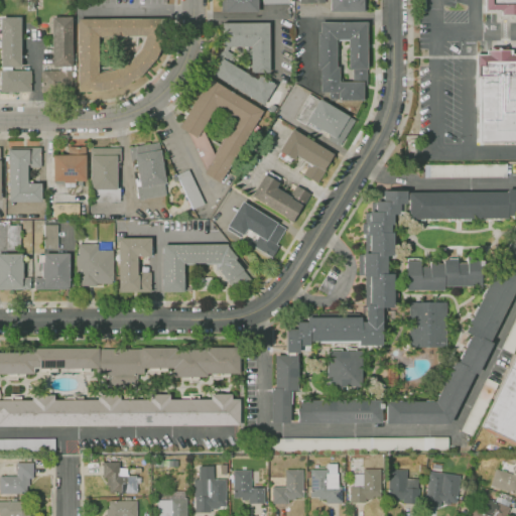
[(223,0),(224,14),(258,12),(256,0),(223,0)]
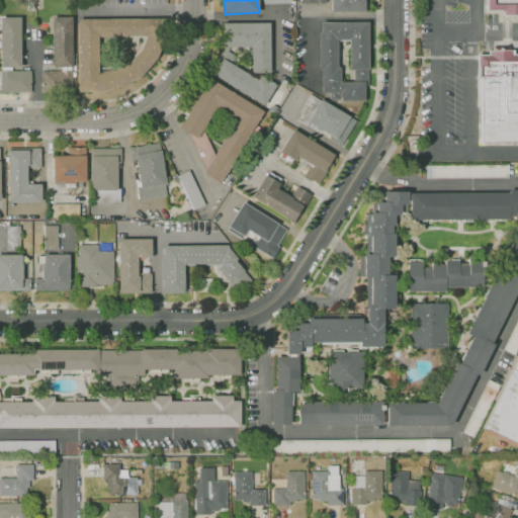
[(333,0),(334,9),(367,7),(366,0),(333,0)]
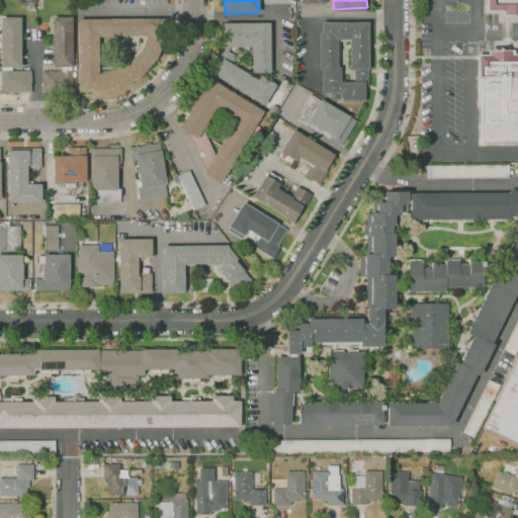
[(517,0),(517,15),(502,15),(502,11),(484,11),(484,0),(517,0)]
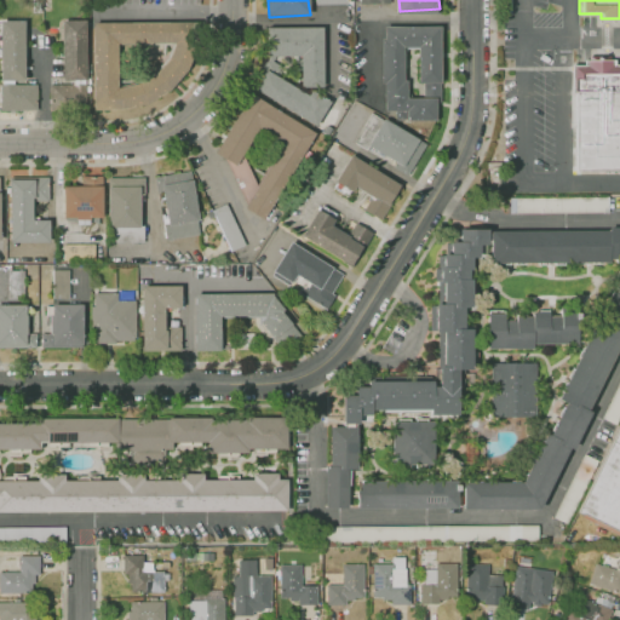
[(85,17),(62,18),(64,79),(86,78),(85,17)]
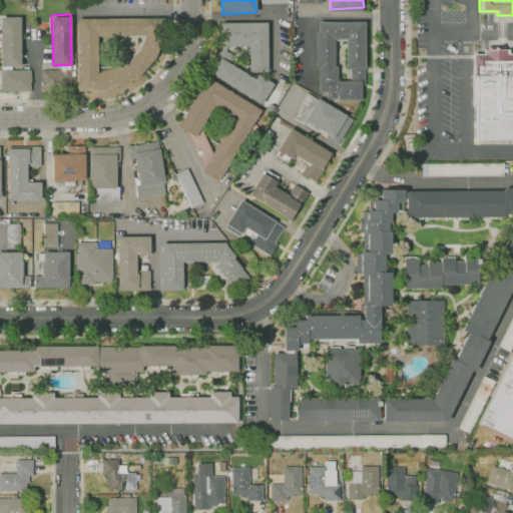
[(21,16),(22,64),(1,65),(1,16),(21,16)]
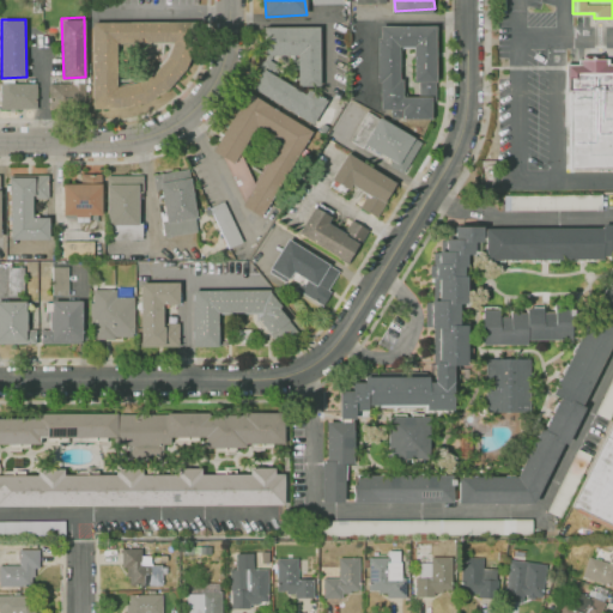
[(95,25),(193,25),(193,55),(158,95),(131,107),(95,107),(95,25)]
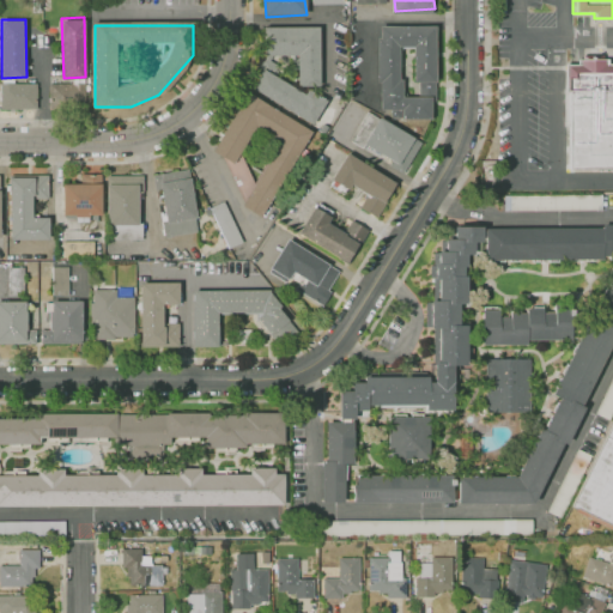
[(437,82),(435,25),(376,28),(378,107),(399,107),(399,119),(435,117),(435,95),(402,96),(402,83),(396,83),(395,43),(417,42),(418,82),(437,82)]
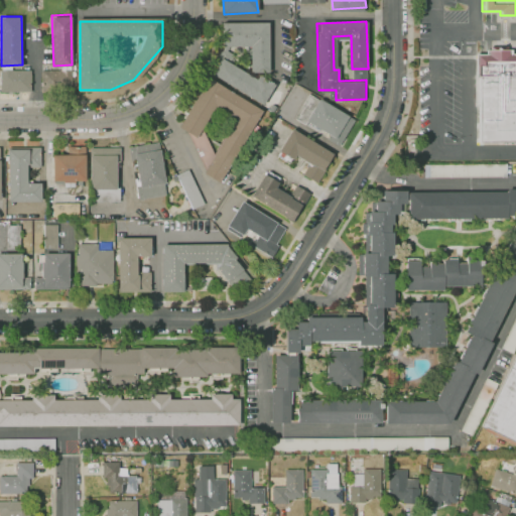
[(223,24),(267,22),(269,72),(249,72),(249,46),(224,47),(223,24)]
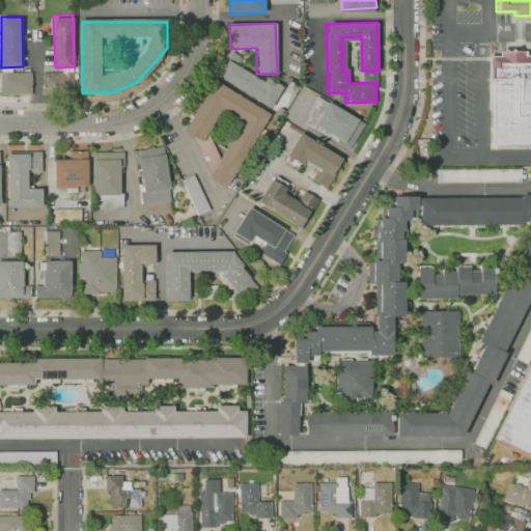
[(491,55),(530,54),(530,146),(492,147),(491,55)]
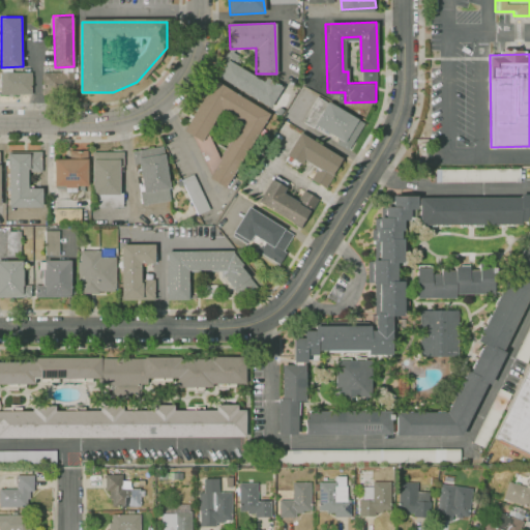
[(218,76),(270,106),(283,86),(267,77),(264,83),(227,61),(218,76)]
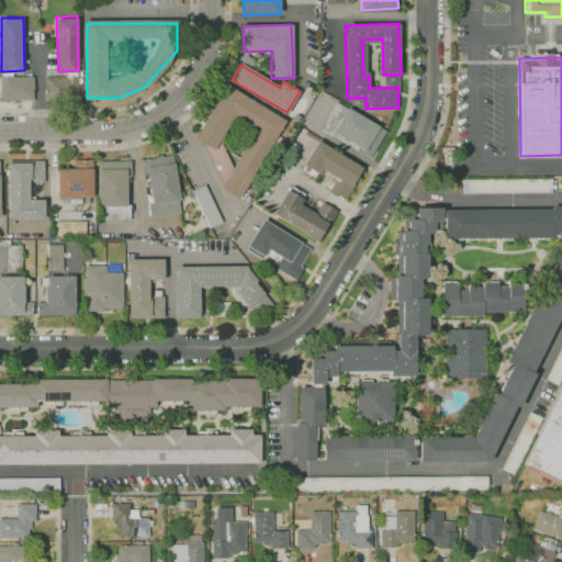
[(46,76),(67,76),(67,99),(47,99),(46,76)]
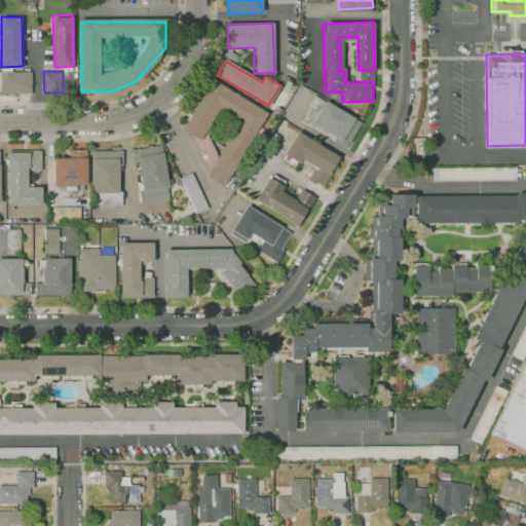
[(0,73),(30,72),(31,92),(1,94),(0,73)]
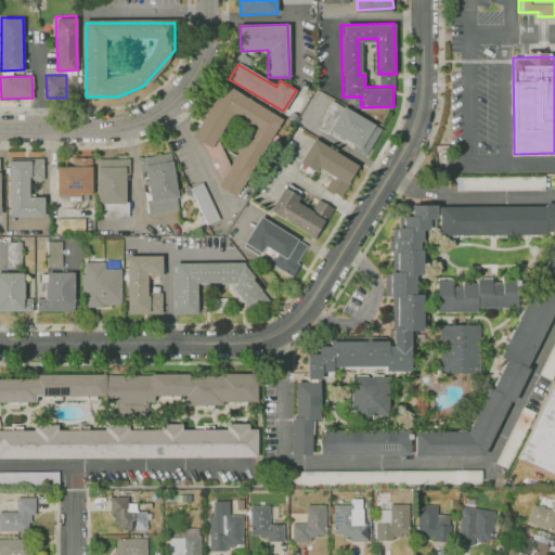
[(195,134),(223,85),(283,118),(239,195),(221,185),(195,134)]
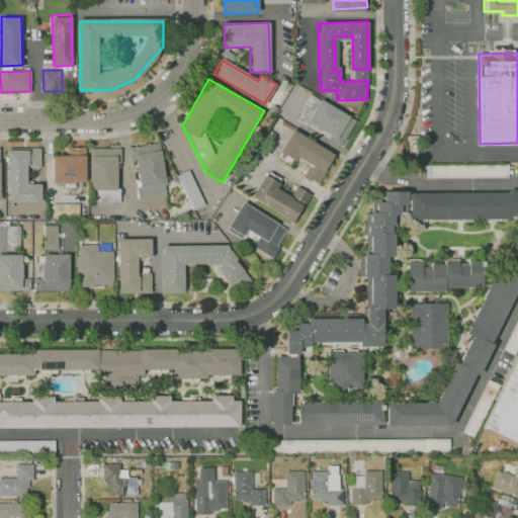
[(313,93),(352,116),(338,140),(299,116),(313,93)]
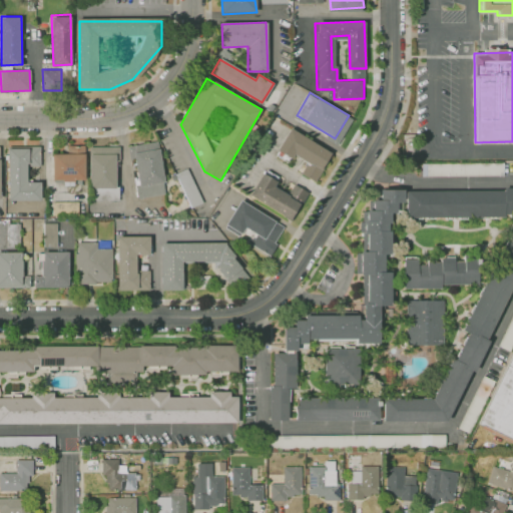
[(277,154),(290,130),(328,153),(313,179),(303,173),(308,164),(294,156),(290,162),(277,154)]
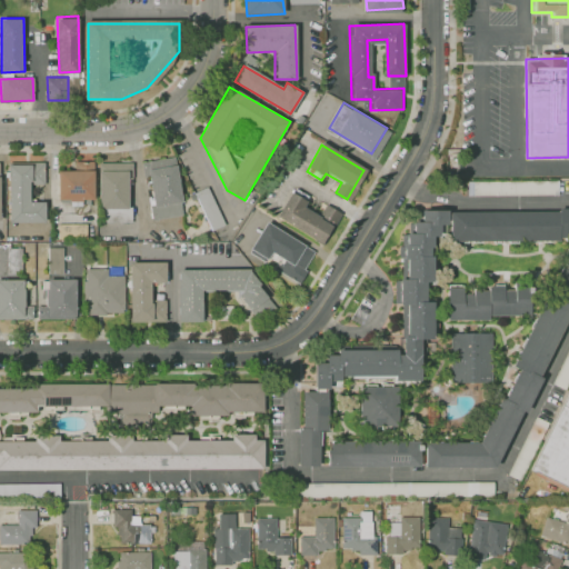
[(141,160),(155,220),(185,213),(171,153),(141,160)]
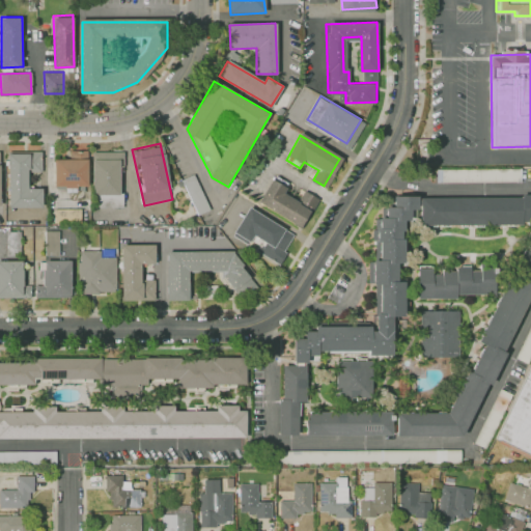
[(45,154),(14,154),(14,206),(43,206),(43,191),(36,191),(36,177),(46,177),(45,154)]
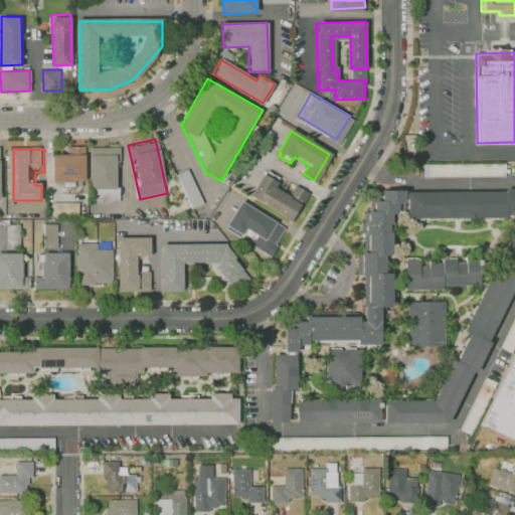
[(54,152),(83,152),(83,181),(54,181),(54,152)]
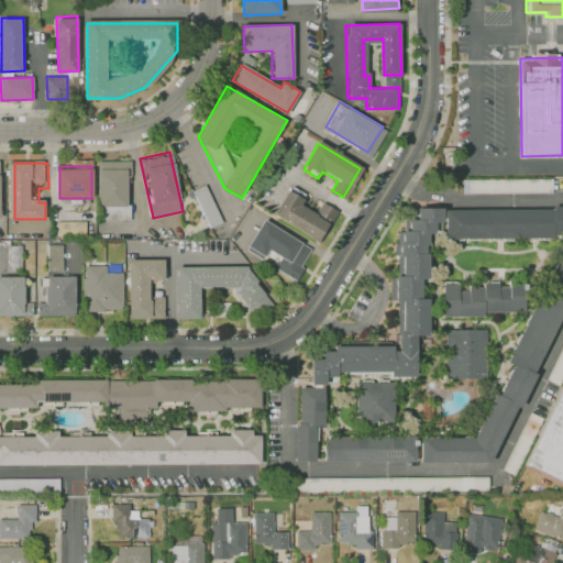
[(102,170),(102,208),(128,208),(127,170),(102,170)]
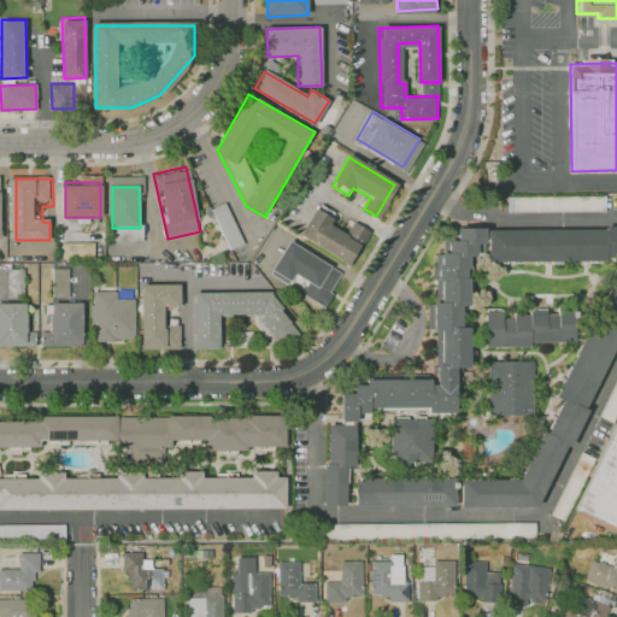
[(506,198),(506,212),(604,210),(604,195),(506,198)]
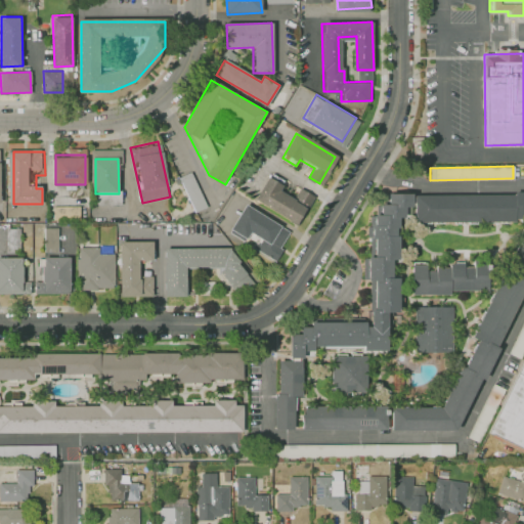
[(179,177),(198,217),(211,212),(192,172),(179,177)]
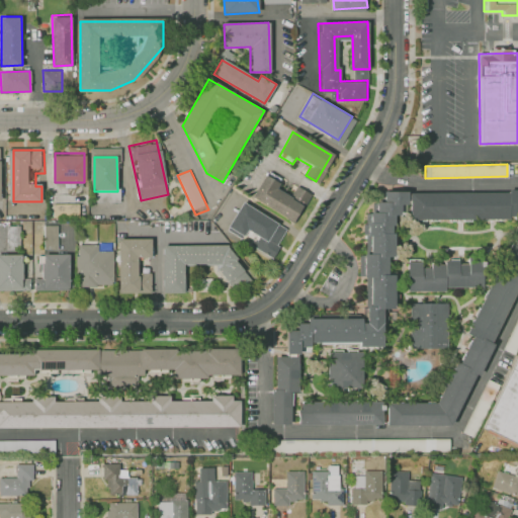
[(266,176),(253,196),(295,225),(313,198),(296,187),(290,197),(275,187),(280,180),(266,176)]
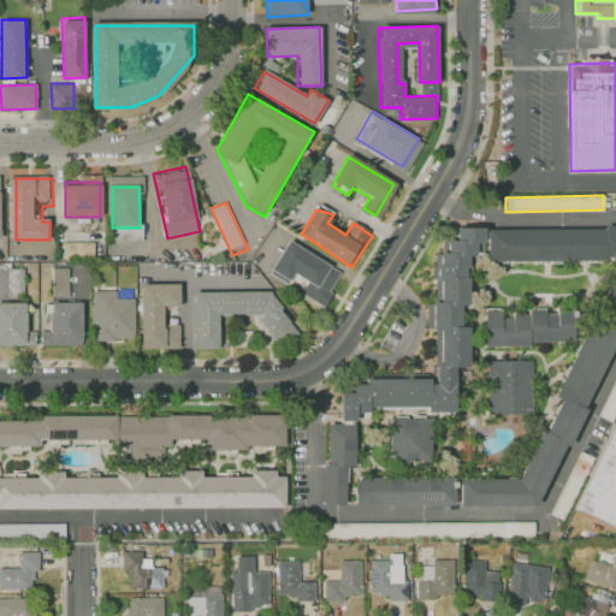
[(615,225),(486,226),(486,265),(507,264),(507,252),(510,252),(510,261),(543,261),(543,250),(551,250),(551,261),(582,261),(582,250),(591,250),(591,260),(615,260),(615,225)]
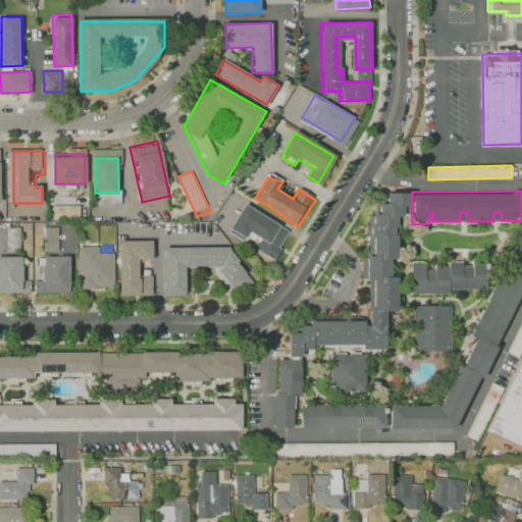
[(290,333),(290,356),(302,356),(303,349),(312,349),(312,345),(360,346),(360,350),(384,350),(385,311),(397,311),(398,277),(388,277),(388,259),(397,259),(397,235),(393,236),(393,226),(396,226),(396,216),(402,216),(402,207),(408,207),(408,194),(387,194),(387,203),(379,203),(379,214),(372,214),(372,224),(369,224),(368,241),(372,241),(372,254),(366,254),(366,278),(372,278),(372,306),(369,306),(369,324),(365,323),(365,320),(308,319),(308,325),(299,324),(299,333),(290,333)]
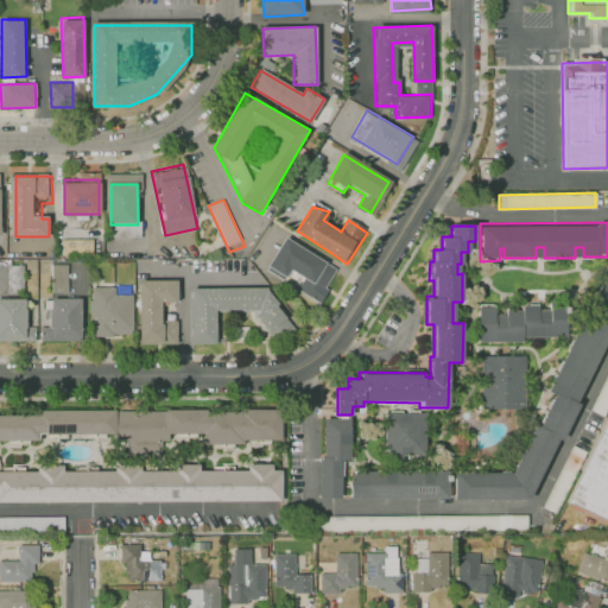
[(263,265),(283,233),(337,268),(316,302),(301,291),(309,278),(290,265),(282,277),(263,265)]
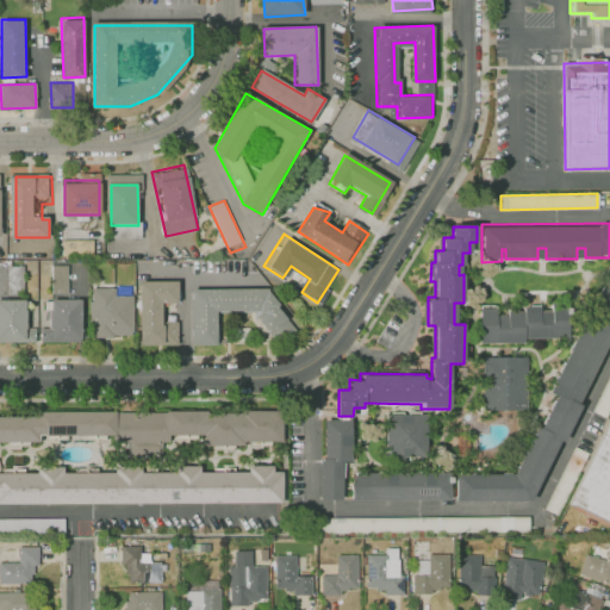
[(61,255),(92,255),(92,240),(61,240),(61,255)]
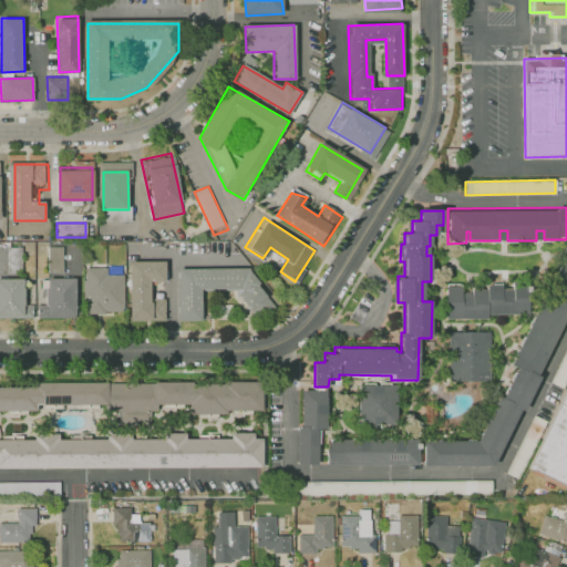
[(20,247),(7,247),(7,272),(20,272),(20,247)]
